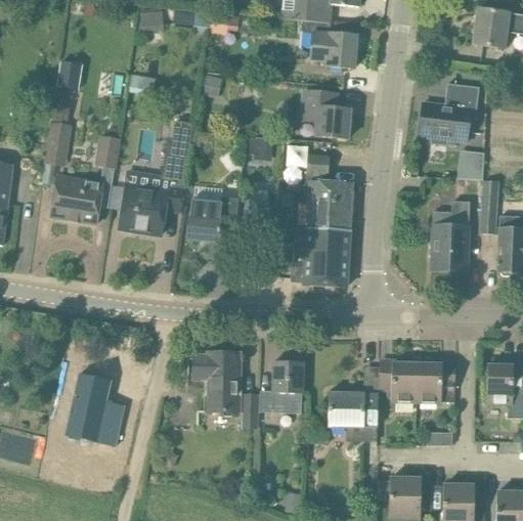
[(301,19),(330,22),(331,5),(358,7),(358,0),(281,0),(280,17),(301,19)]
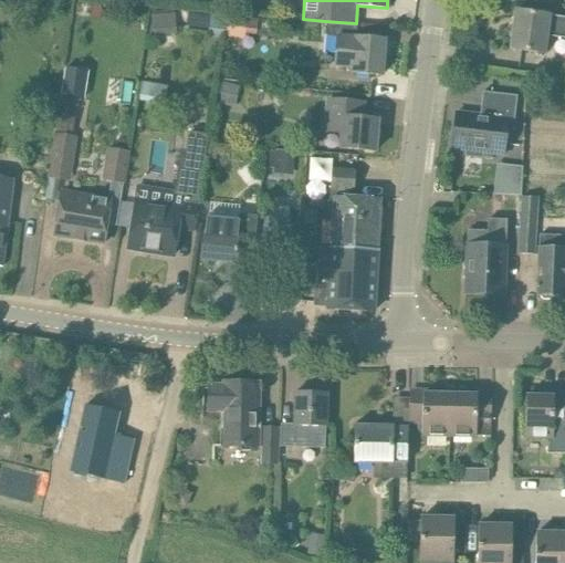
[(564,18),(548,16),(550,14),(516,9),(510,47),(543,52),(545,33),(564,35),(564,18)]
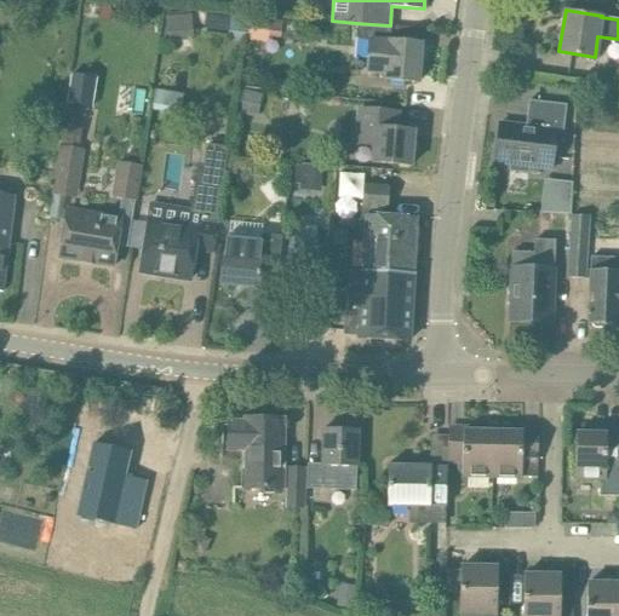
[(165,36),(191,35),(190,11),(164,12),(165,36)]
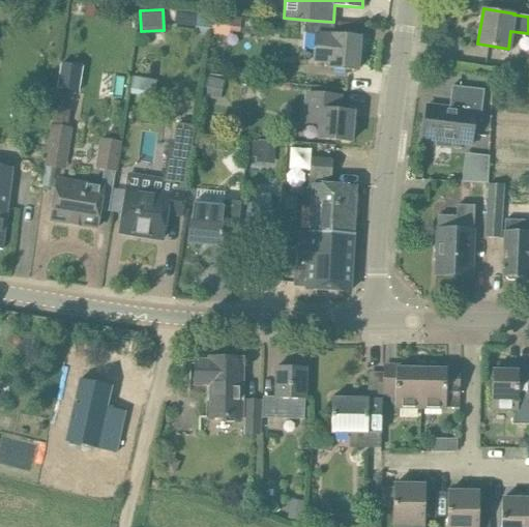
[(197,9),(195,28),(210,30),(212,10),(197,9)]
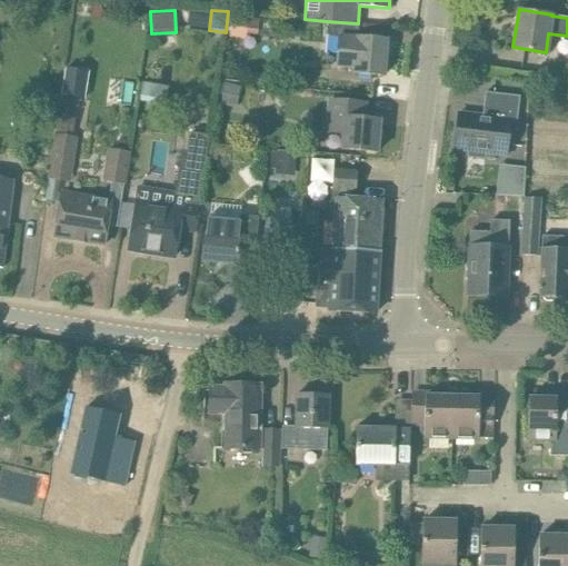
[(386,39),(358,37),(356,36),(358,23),(327,21),(325,33),(337,35),(334,67),(355,69),(355,72),(382,75),(386,39)]
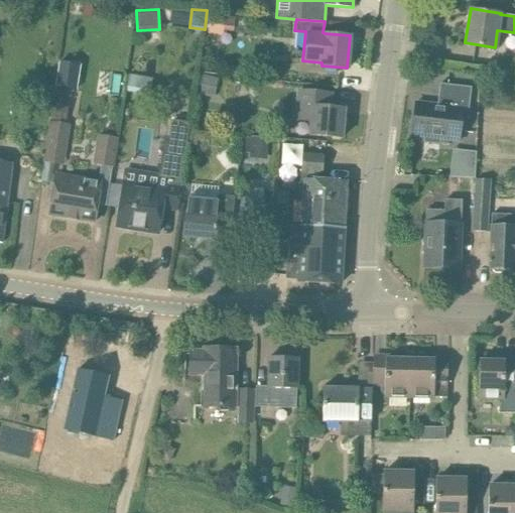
[(76,88),(80,62),(58,59),(54,85),(76,88)]
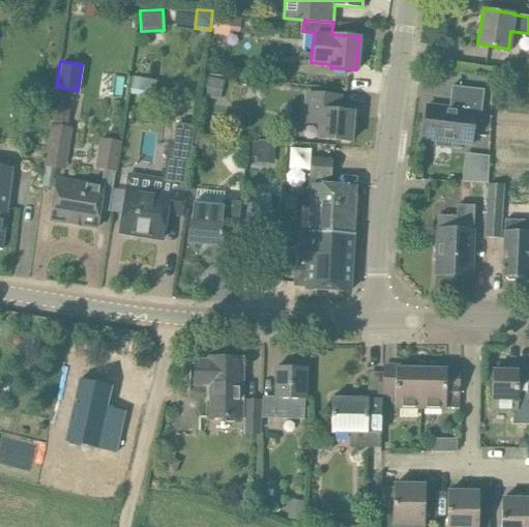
[(218,98),(224,78),(205,72),(200,93),(218,98)]
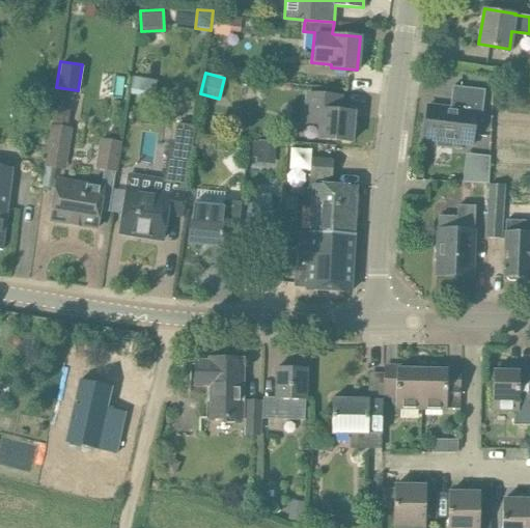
[(482,112),(485,89),(453,85),(450,107),(427,105),(424,138),(438,140),(437,145),(452,147),(452,142),(473,144),(476,112),(482,112)]
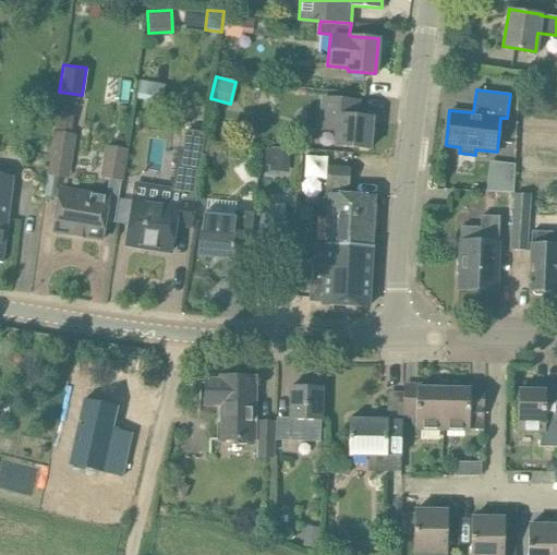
[(370,148),(373,115),(358,113),(359,98),(321,95),(317,129),(334,130),(333,145),(370,148)]
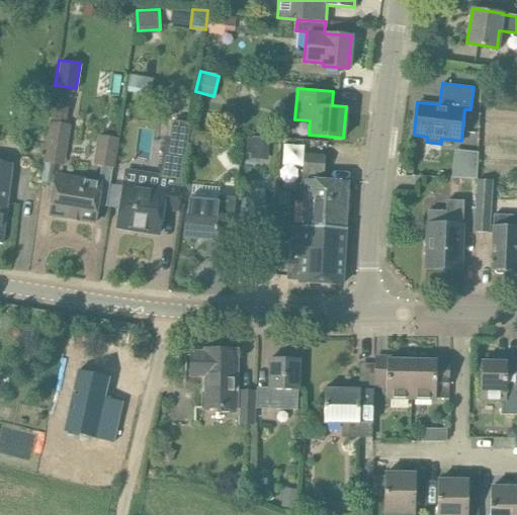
[(125,169),(116,225),(158,231),(162,206),(176,208),(190,120),(172,117),(169,135),(164,134),(161,152),(160,151),(156,174),(125,169)]
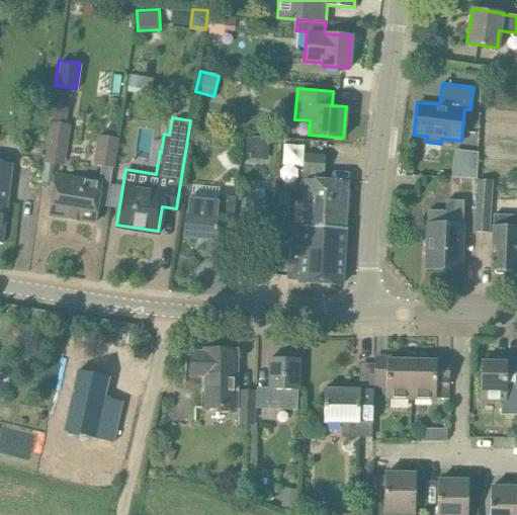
[(46,120),(40,157),(52,159),(62,161),(68,123),(64,123),(46,120)]
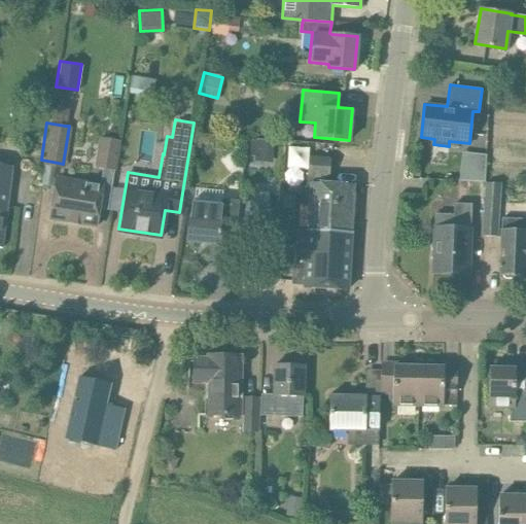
[(56,177),(49,217),(96,224),(99,206),(105,207),(112,166),(114,166),(119,135),(97,132),(92,163),(101,164),(97,184),(56,177)]
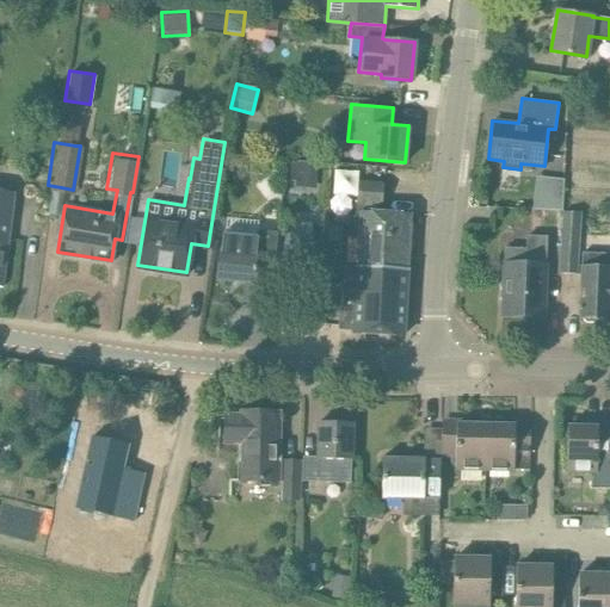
[(296,159),(296,160),(289,160),(288,178),(295,179),(294,184),(315,186),(318,160),(296,159)]
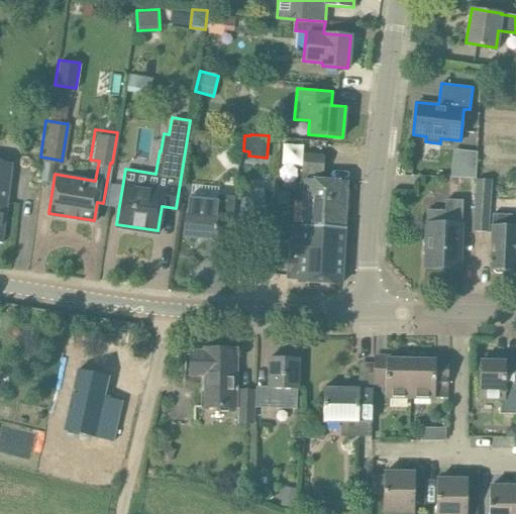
[(344,228),(346,228),(347,180),(322,179),(324,153),(302,151),(300,181),(293,181),(292,200),(304,201),(303,225),(344,228)]
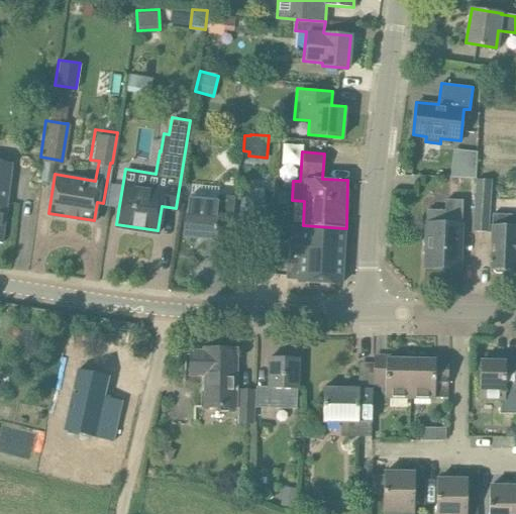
[(0,241),(1,241),(11,165),(0,163),(0,241)]
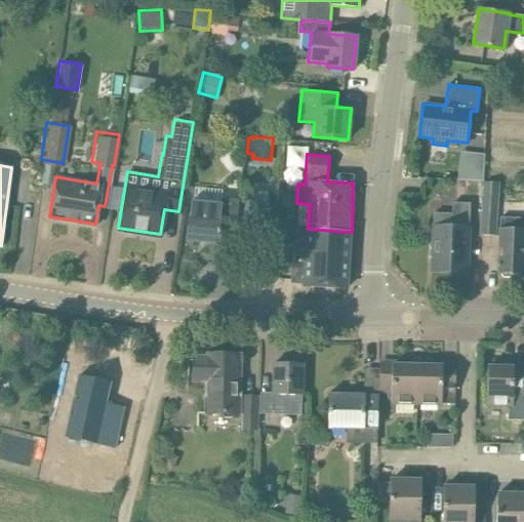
[(498,182),(482,181),(480,208),(479,222),(479,234),(495,235),(498,182)]
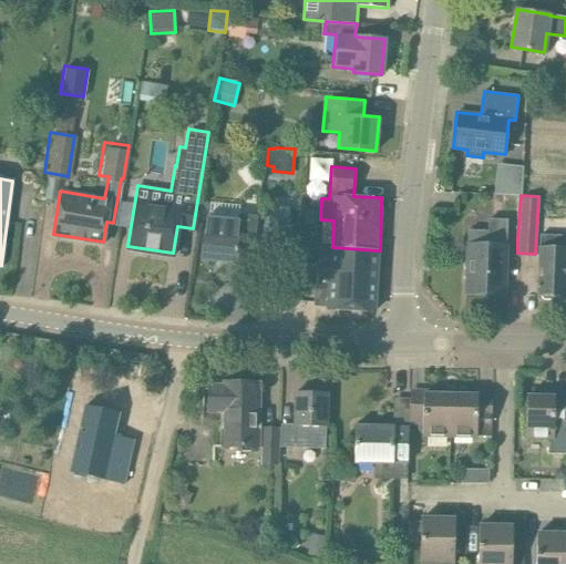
[(305,208),(305,221),(316,222),(316,208),(305,208)]
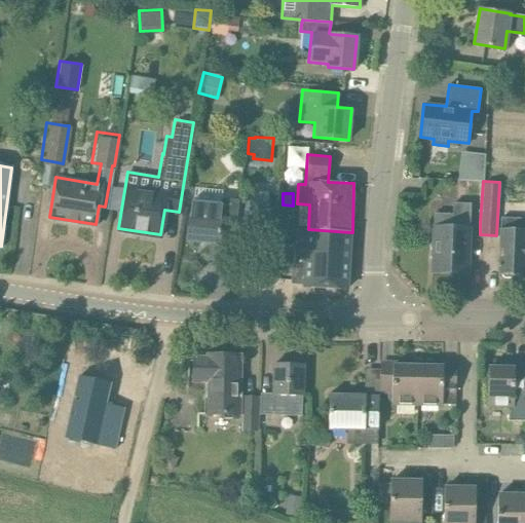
[(187,230),(186,233),(187,233),(187,238),(212,241),(210,258),(222,259),(232,260),(235,229),(239,198),(221,196),(220,202),(193,199),(192,199),(190,216),(189,216),(187,230)]
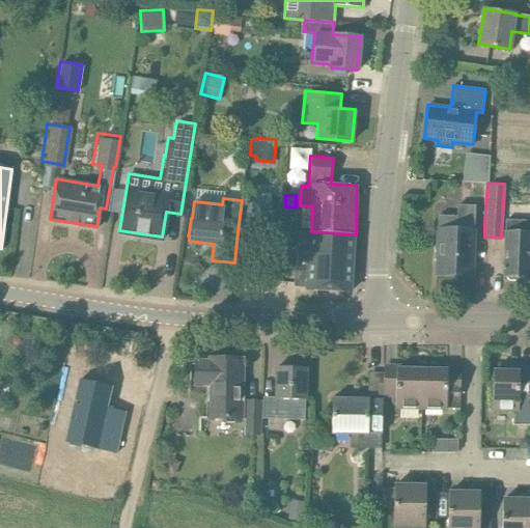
[(247,233),(268,234),(270,202),(249,200),(247,233)]
